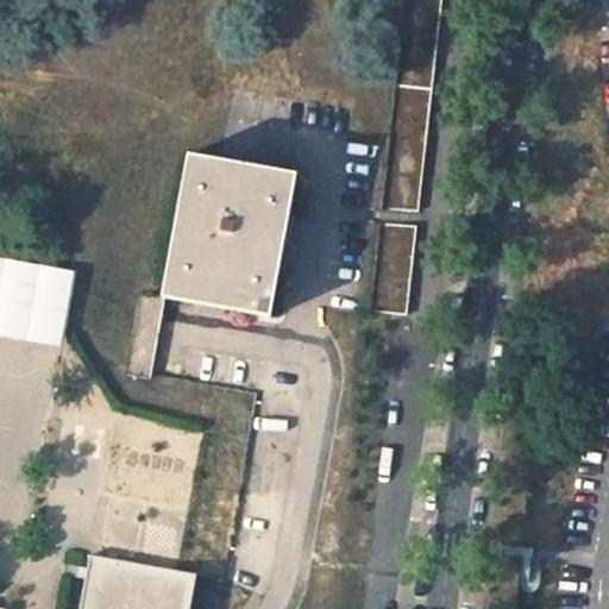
[(406,0),(383,209),(382,220),(418,225),(444,0),(406,0)]
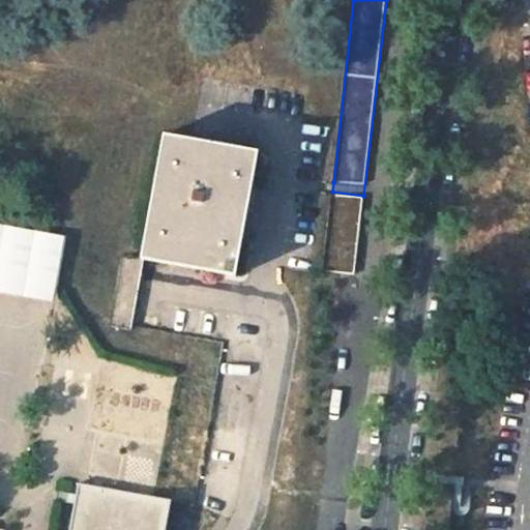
[(165,130),(140,255),(144,256),(236,272),(259,148),(165,130)]
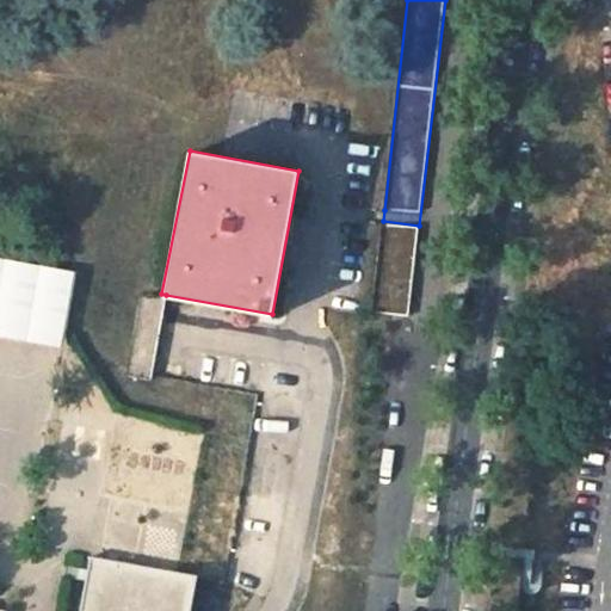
[(371,320),(395,323),(408,326),(419,239),(382,235),(371,320)]
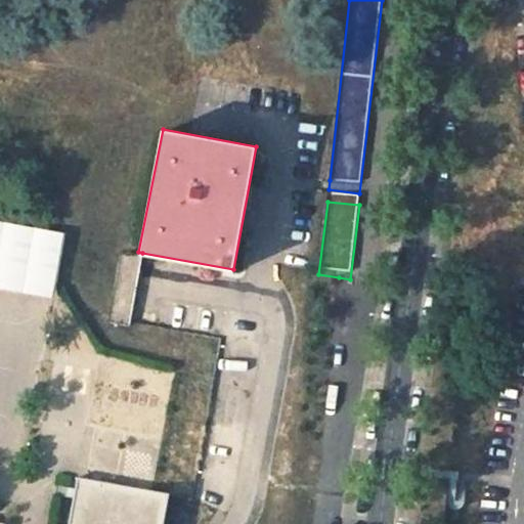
[(63,234),(0,222),(0,273),(54,284),(63,234)]
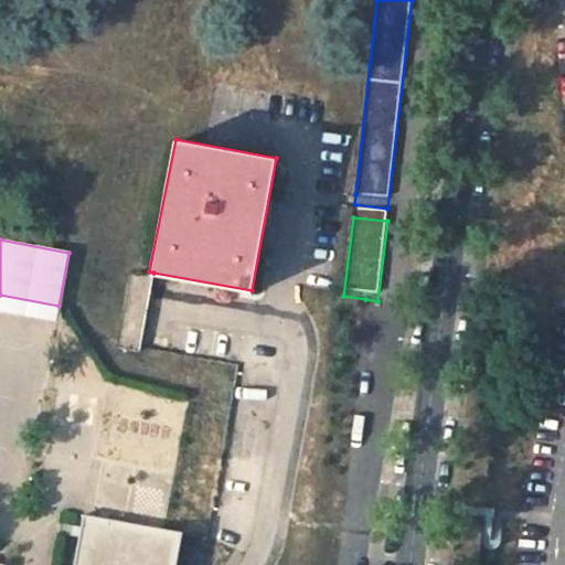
[(153,273),(149,272),(131,268),(127,288),(150,294),(153,273)]
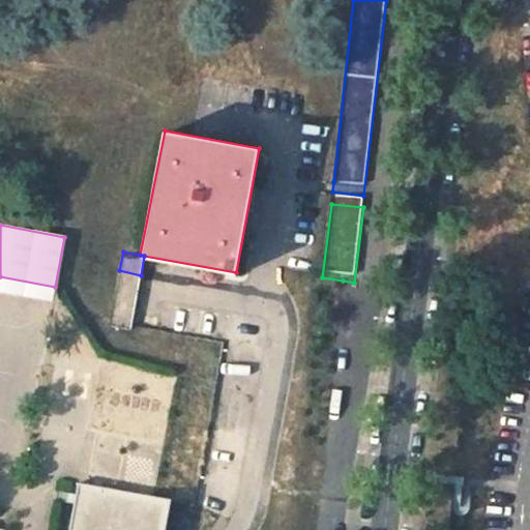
[(141,275),(119,270),(110,324),(131,328),(141,275)]
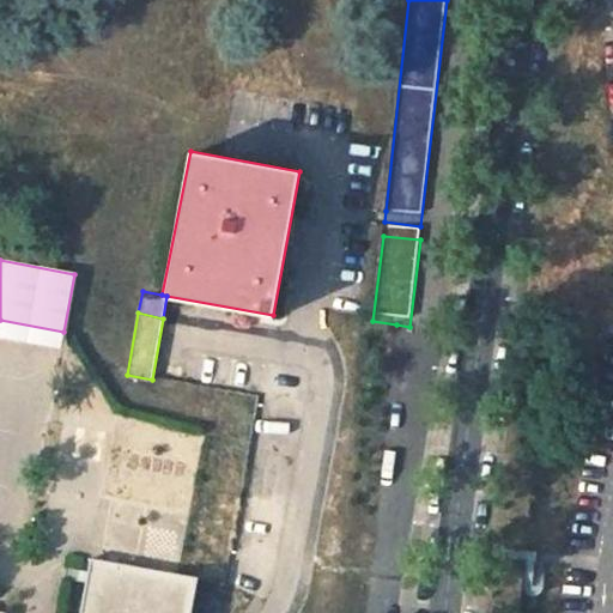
[(188,612),(195,576),(91,559),(80,612),(188,612)]
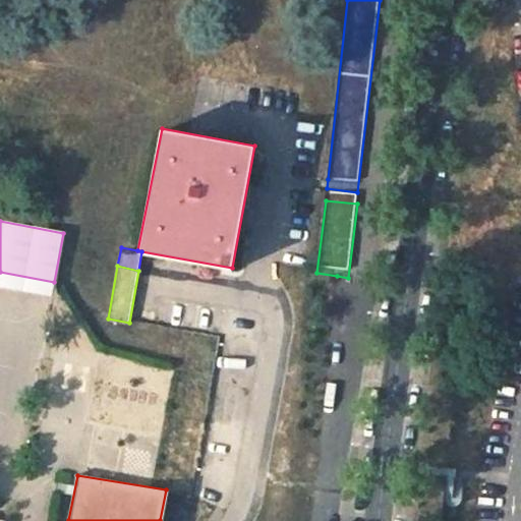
All buildings are outlined.
